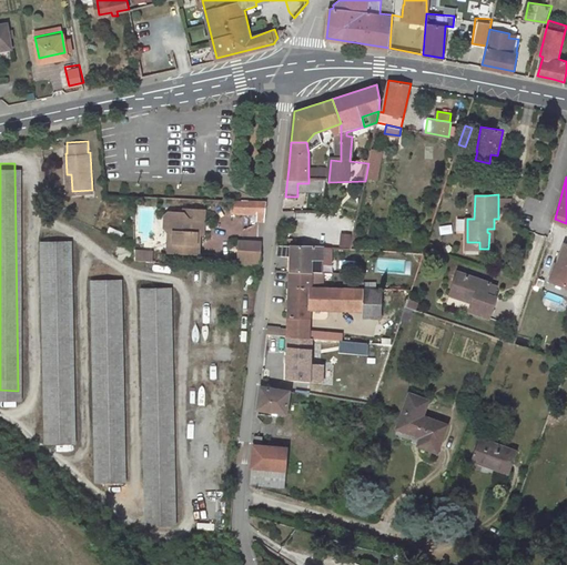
[(500,194),(500,204),(510,204),(510,194),(500,194)]
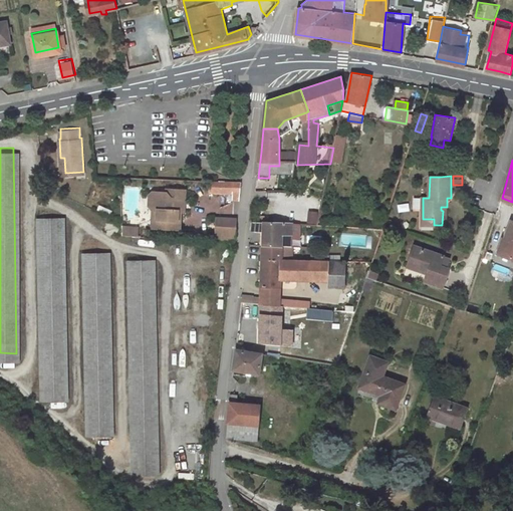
[(243,178),(213,179),(213,178),(206,179),(207,191),(241,191),(243,178)]
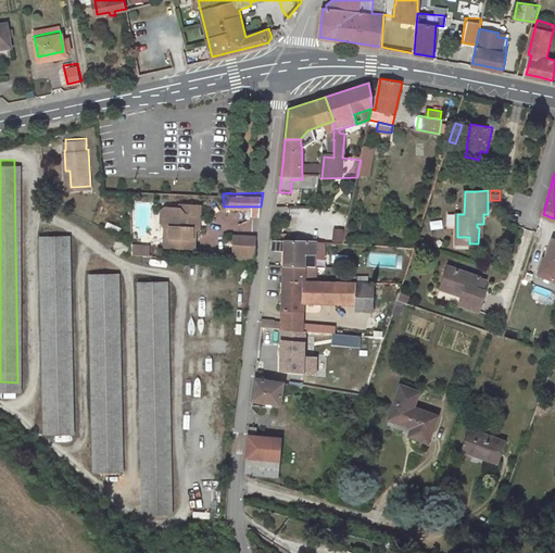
[(161,206),(161,217),(164,222),(165,222),(168,222),(169,225),(169,234),(171,234),(171,242),(194,243),(194,234),(192,234),(192,226),(192,222),(192,210),(199,210),(199,200),(179,199),(180,203),(165,202),(161,206)]
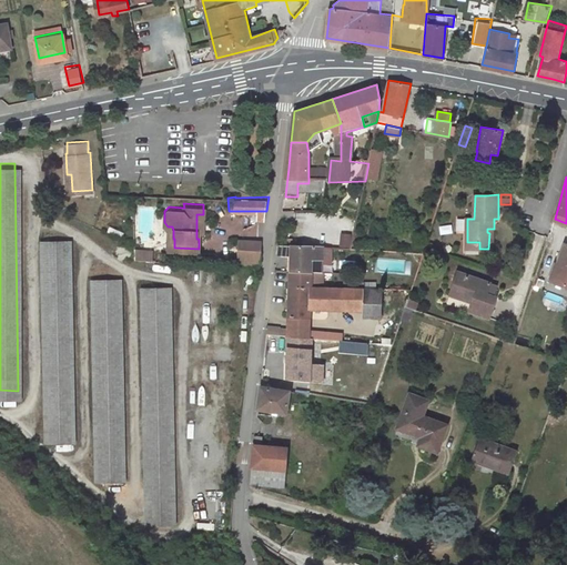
[(321,213),(323,203),(305,203),(304,212),(321,213)]
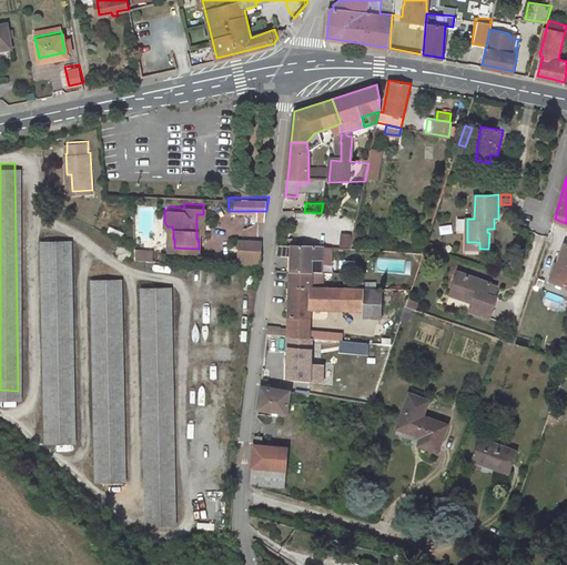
[(293,217),(294,209),(283,208),(282,214),(293,217)]
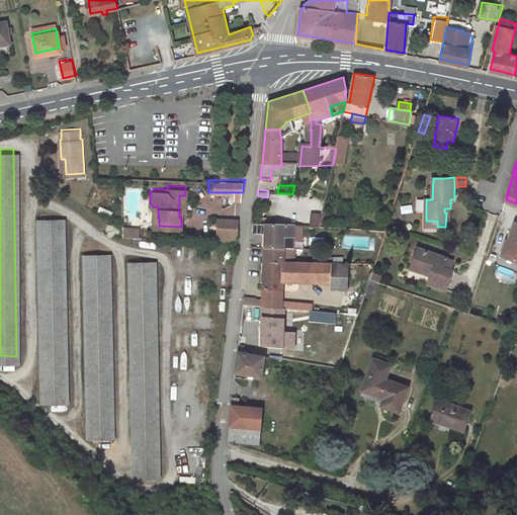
[(321,223),(322,209),(311,208),(310,222),(321,223)]
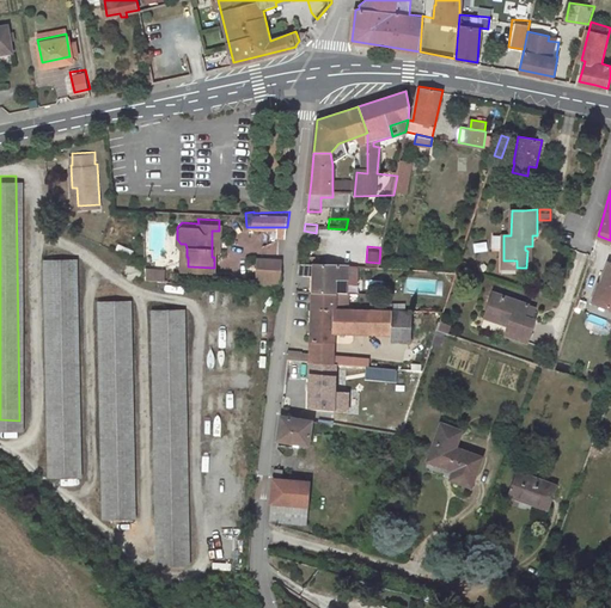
[(81,470),(75,256),(43,257),(50,472),(81,470)]
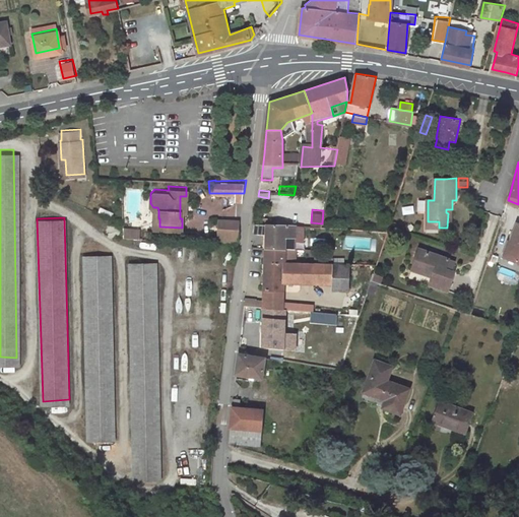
[(238,240),(241,220),(212,219),(212,240),(238,240)]
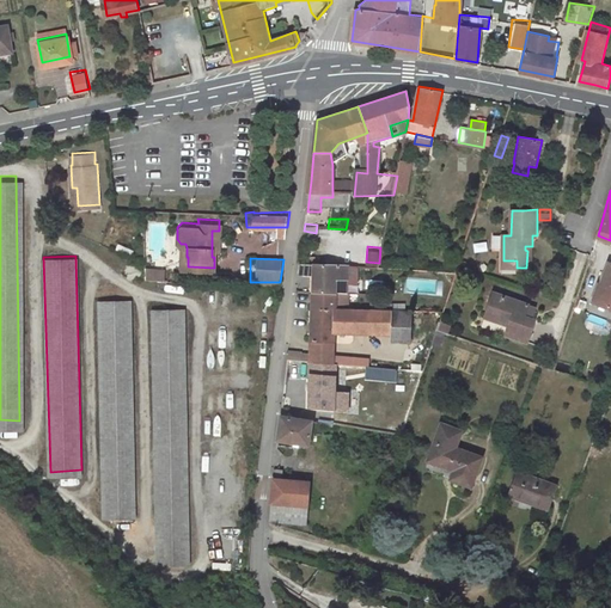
[(359,264),(316,263),(310,263),(301,263),(299,275),(313,275),(313,290),(334,292),(347,293),(348,277),(358,278),(359,264)]
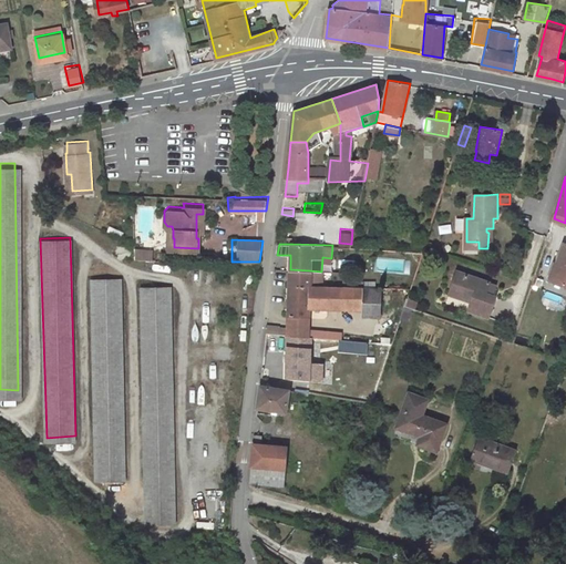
[(565,244),(558,260),(562,262),(555,279),(565,283),(565,244)]
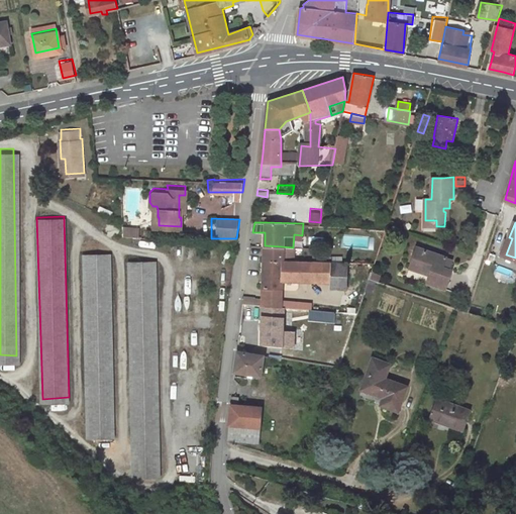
[(122,233),(140,233),(140,224),(123,224),(122,233)]
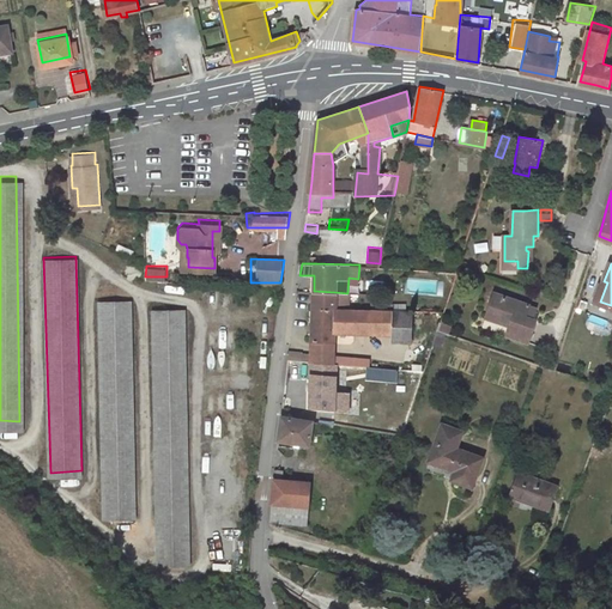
[(594,299),(600,302),(607,282),(604,281),(601,280),(594,299)]
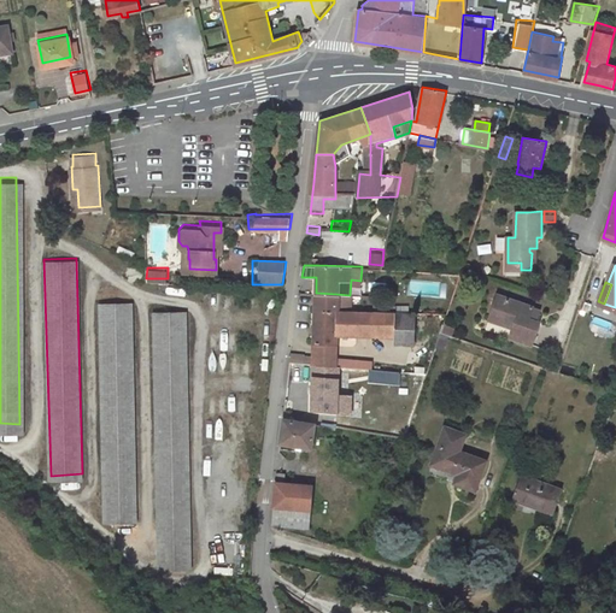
[(338,307),(336,294),(316,293),(314,353),(291,351),(291,359),(314,361),(339,364),(368,366),(369,360),(338,358),(338,332),(394,335),(394,311),(338,310),(338,307)]
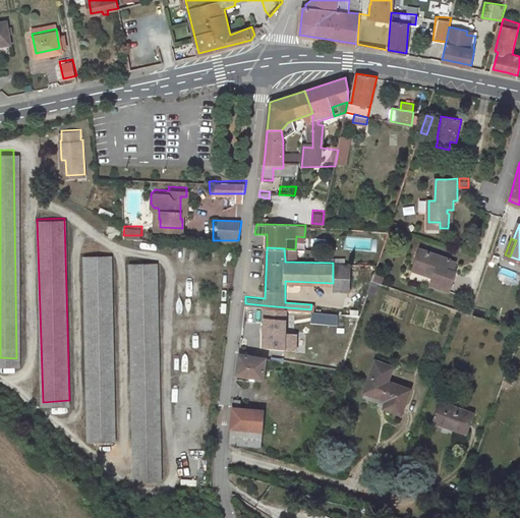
[(297,261),(296,249),(295,249),(284,248),(285,260),(297,261)]
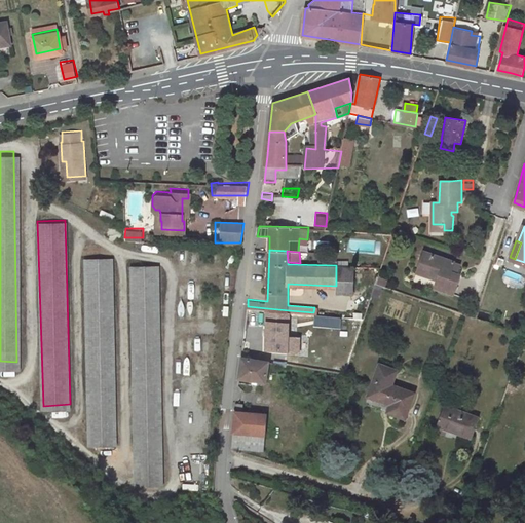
[(423,251),(419,267),(430,270),(428,276),(438,278),(435,287),(453,293),(459,273),(450,270),(453,261),(423,251)]
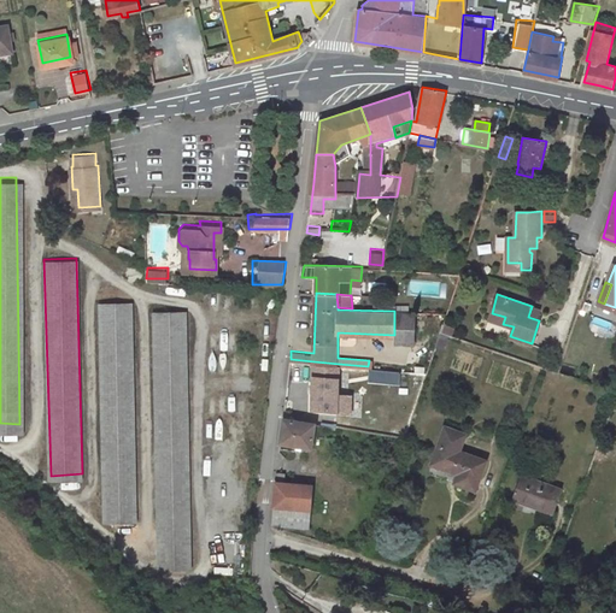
[(103,520),(139,518),(132,298),(97,299),(103,520)]
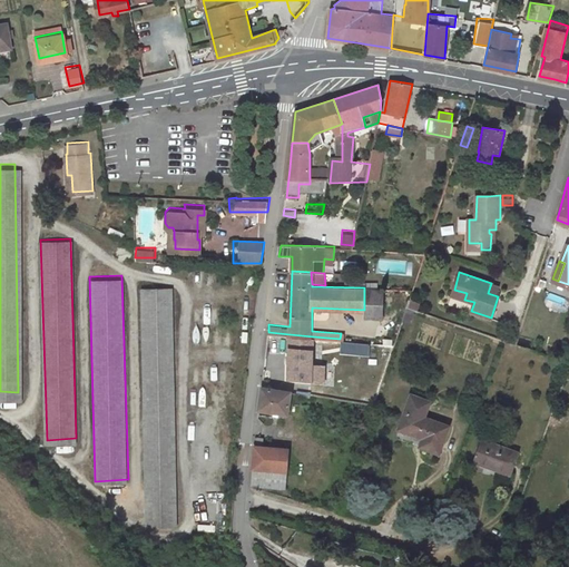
[(179,525),(170,286),(139,289),(148,526),(179,525)]
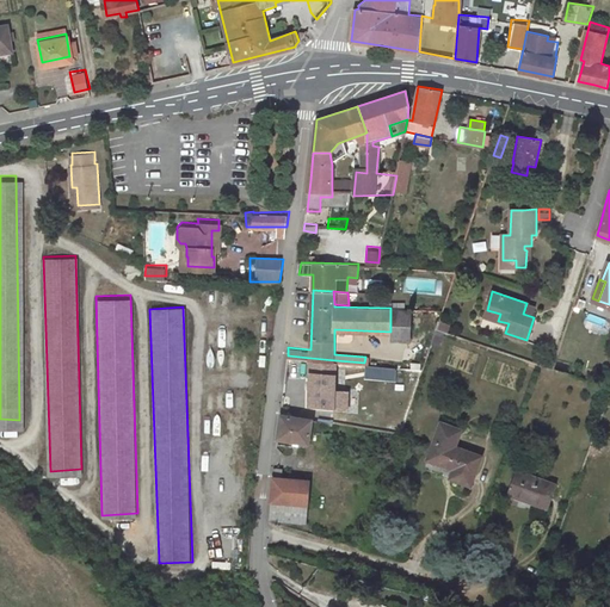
[(485,316),(498,321),(500,314),(487,310),(485,316)]
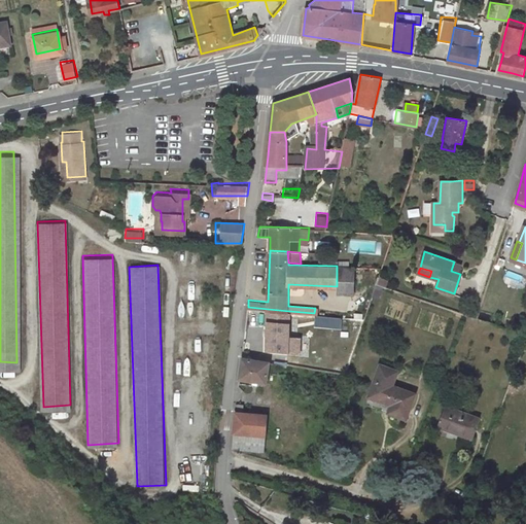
[(379,275),(377,282),(387,286),(389,278),(379,275)]
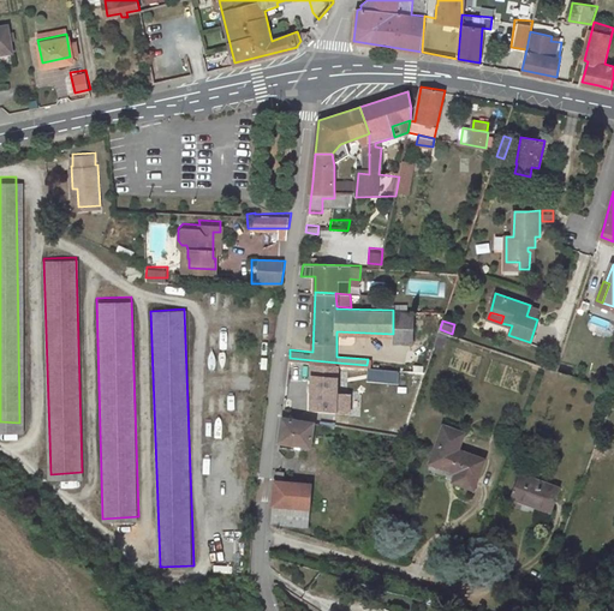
[(338,363),(313,360),(310,405),(349,409),(351,391),(337,389),(338,363)]
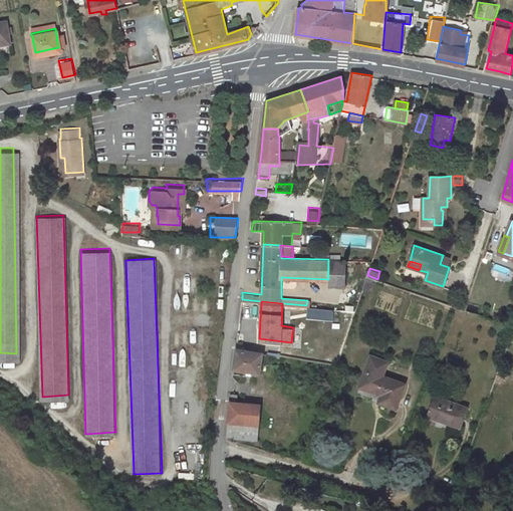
[(262,351),(236,347),(233,366),(259,371),(262,351)]
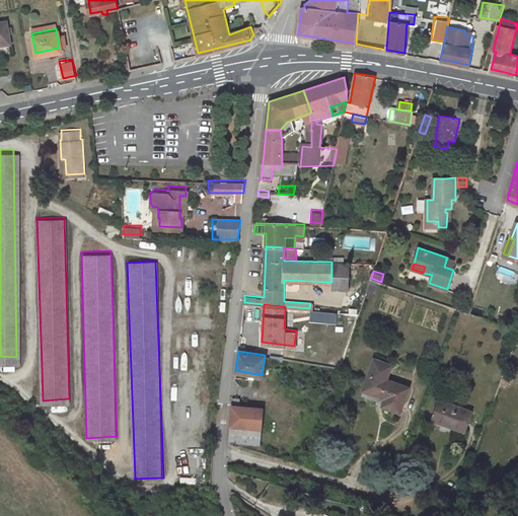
[(400,410),(409,385),(386,377),(391,363),(374,357),(369,372),(375,374),(370,390),(385,396),(382,403),(400,410)]
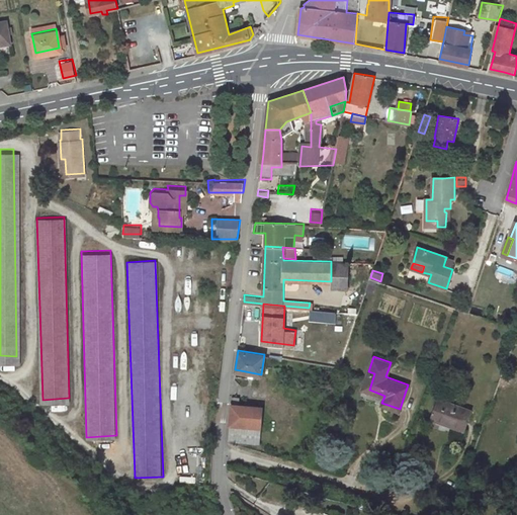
[(374,373),(368,371),(363,387),(369,390),(374,373)]
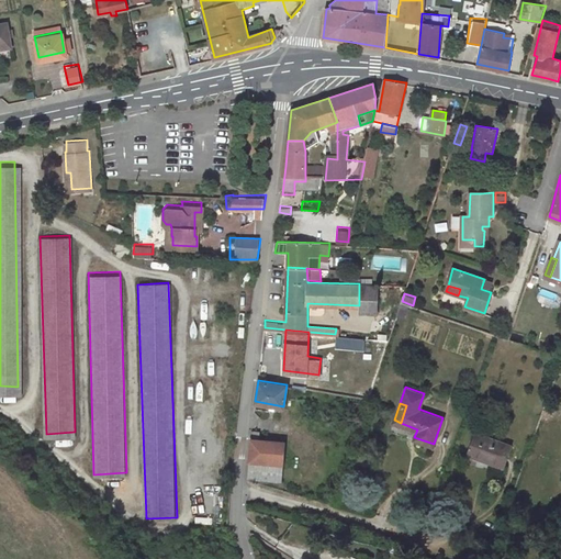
[(251,432),(248,476),(281,479),(284,442),(262,439),(264,433),(251,432)]
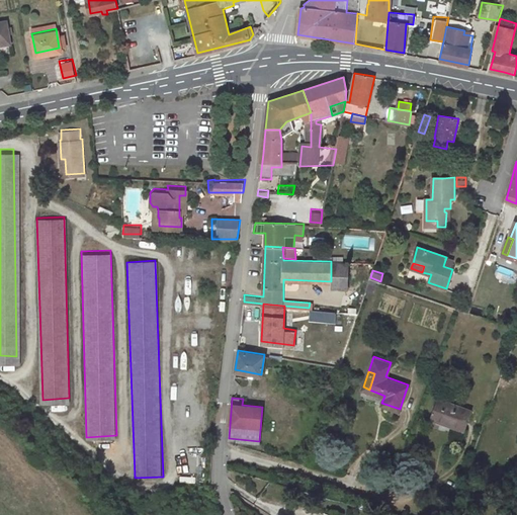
[(468,406),(445,399),(439,417),(452,420),(452,423),(462,426),(468,406)]
